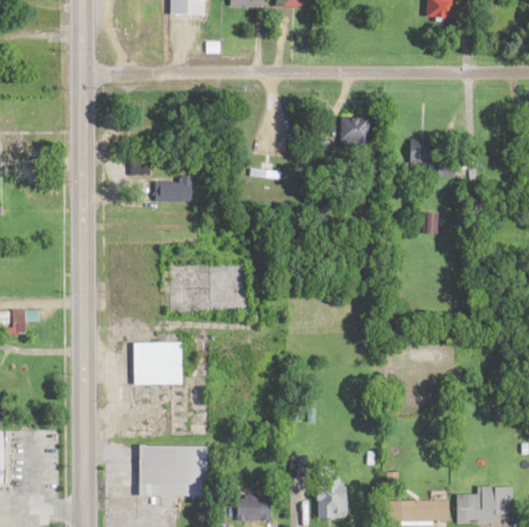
[(169,0),(169,15),(205,15),(205,0),(169,0)]
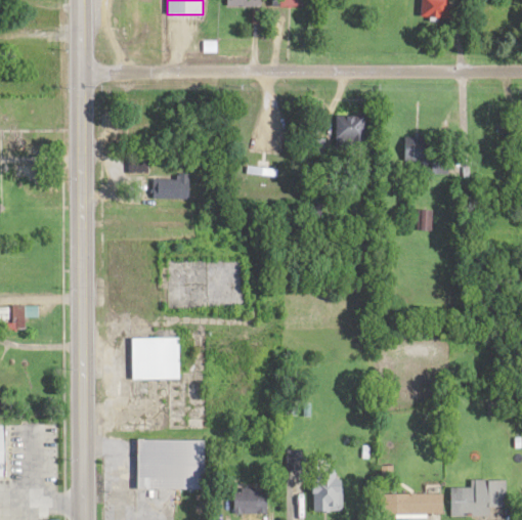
[(422,0),(423,14),(450,14),(450,0),(422,0)]
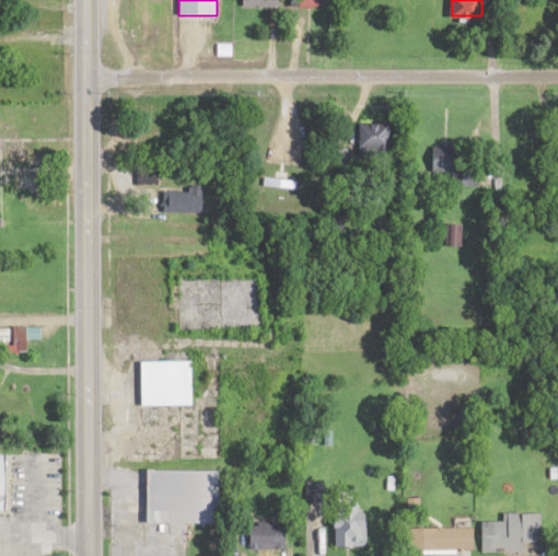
[(391,153),(391,119),(360,119),(360,153),(391,153)]
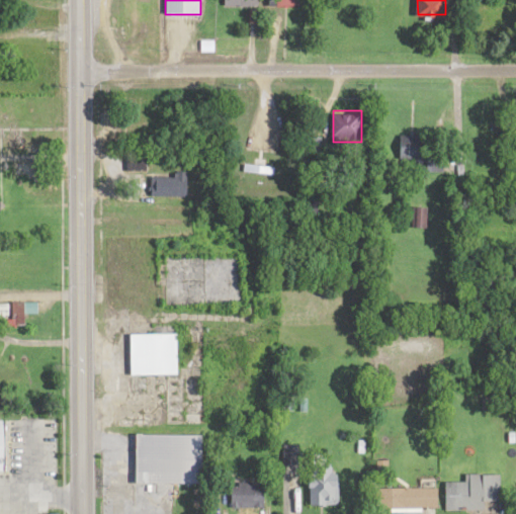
[(400,135),(400,161),(427,161),(427,135),(400,135)]
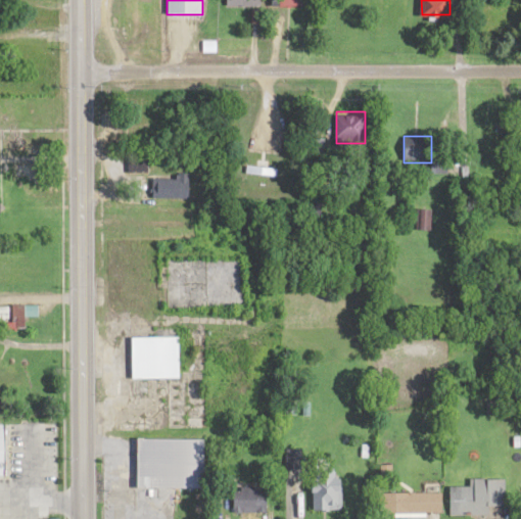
[(191,197),(191,174),(177,174),(177,178),(151,178),(151,197),(191,197)]
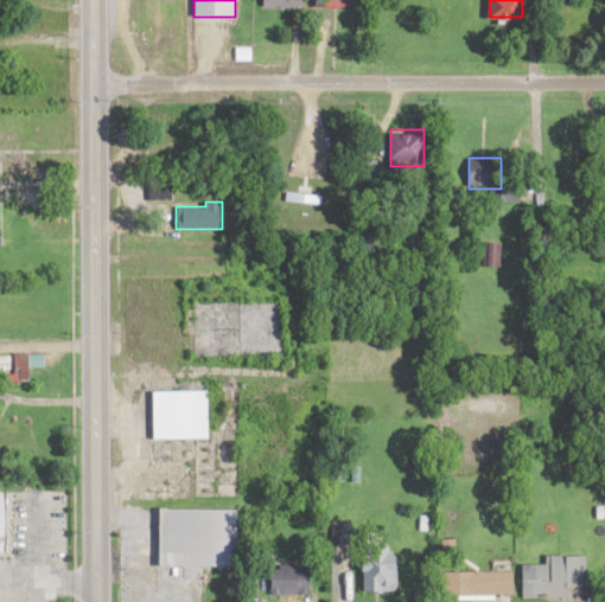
[(500,242),(484,242),(484,266),(500,266),(500,242)]
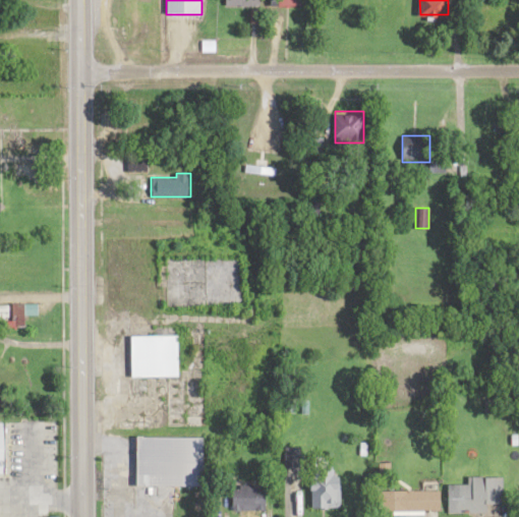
[(11,326),(24,326),(24,303),(11,303),(11,326)]
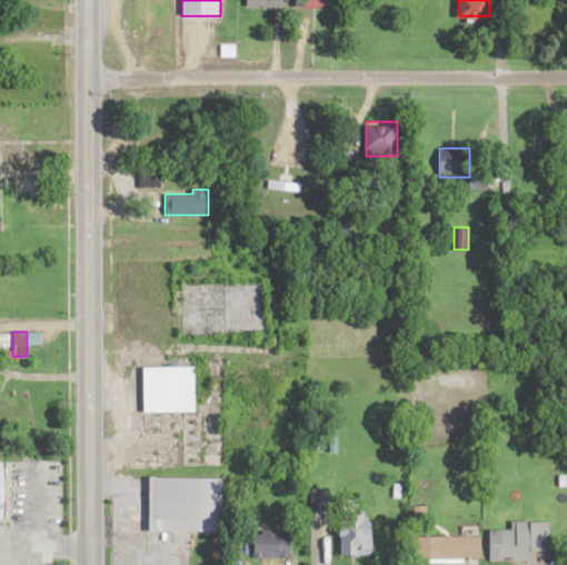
[(195,366),(142,366),(142,410),(195,410),(195,366)]
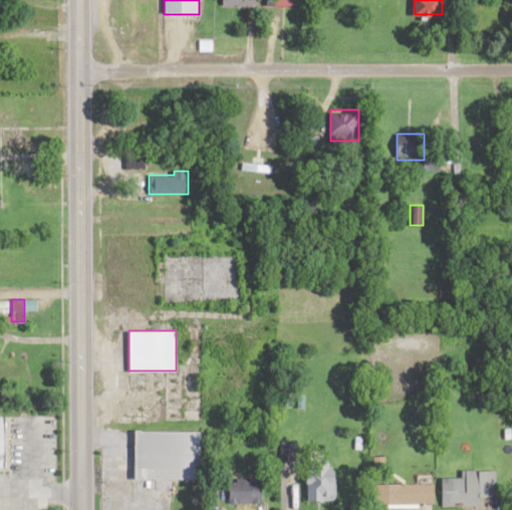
[(202,432),(136,432),(136,479),(202,479),(202,432)]
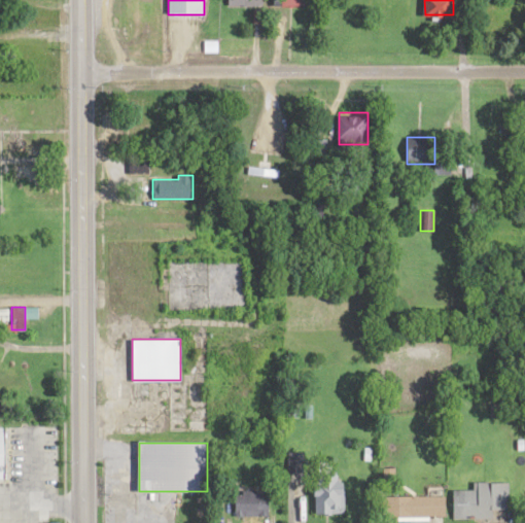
[(29,461),(8,461),(8,495),(29,495),(29,461)]
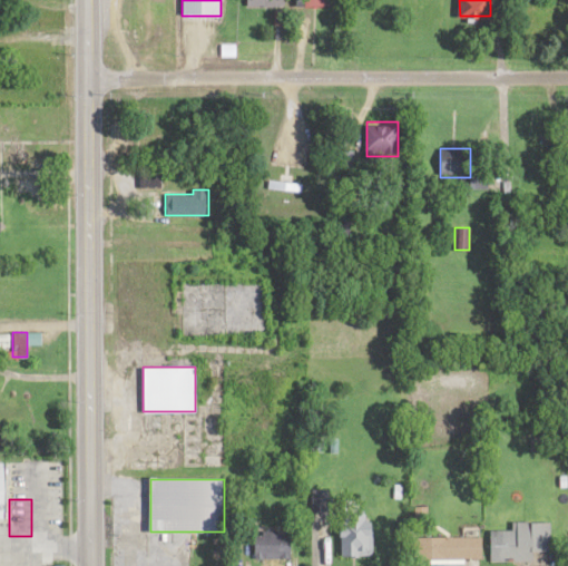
[(342,556),(370,556),(371,501),(342,501),(342,556)]
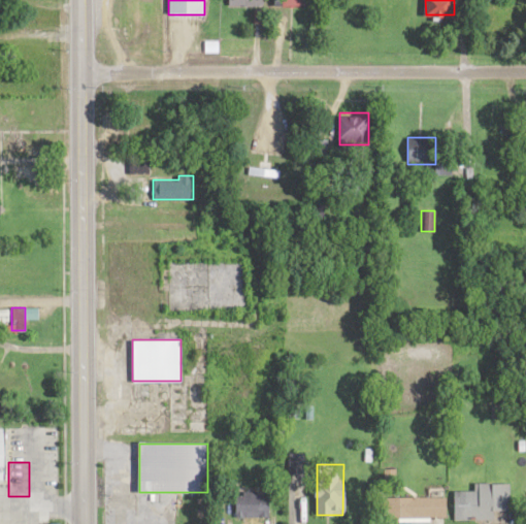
[(508,483),(473,483),(473,491),(462,491),(463,517),(494,517),(494,510),(510,510),(508,483)]
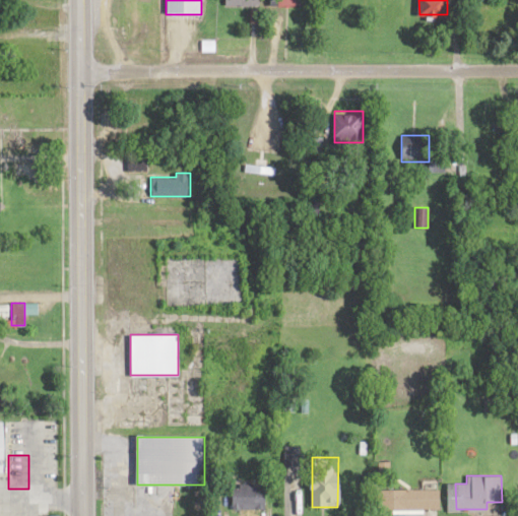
[(265,509),(265,485),(230,485),(230,509),(265,509)]
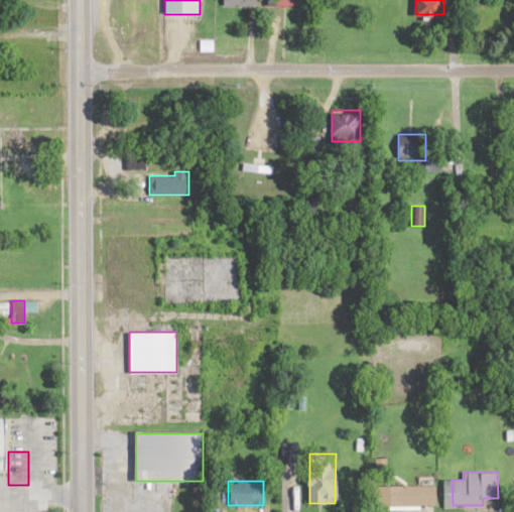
[(430,485),(379,485),(379,505),(430,505),(430,485)]
